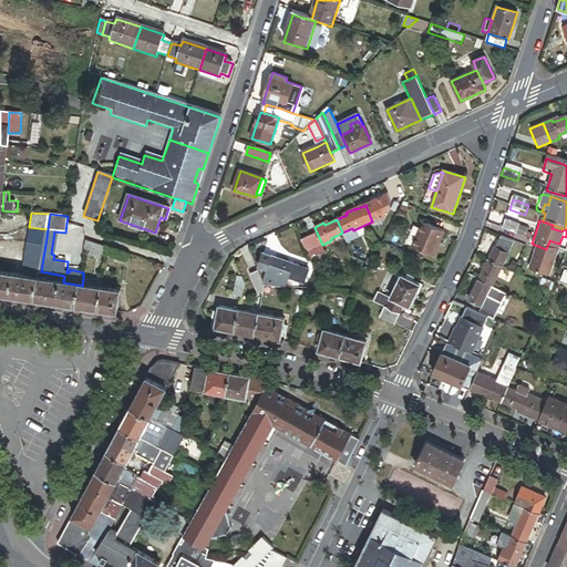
[(445,232),(422,222),(412,246),(435,257),(442,243),(440,243),(445,232)]
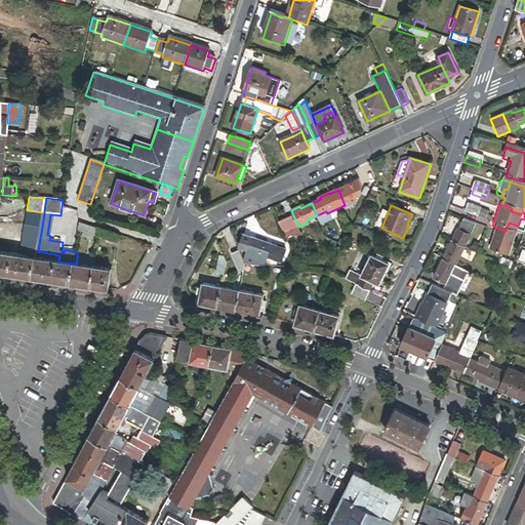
[(43,220),(44,212),(27,210),(26,218),(43,220)]
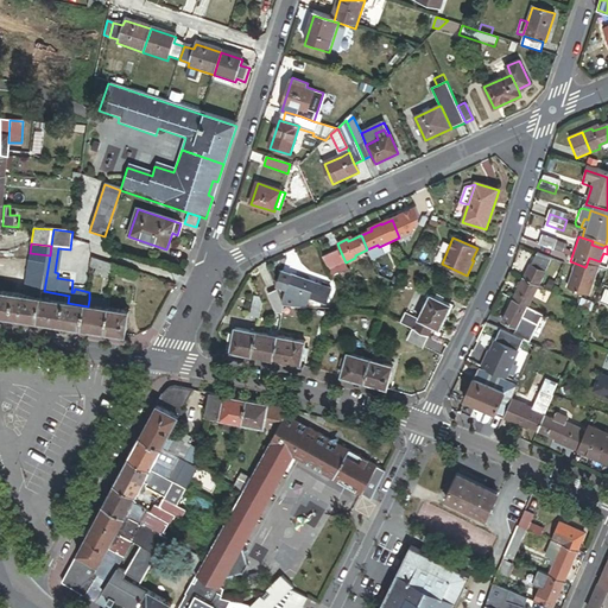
[(379,247),(378,245),(367,249),(372,260),(385,254),(381,246),(379,247)]
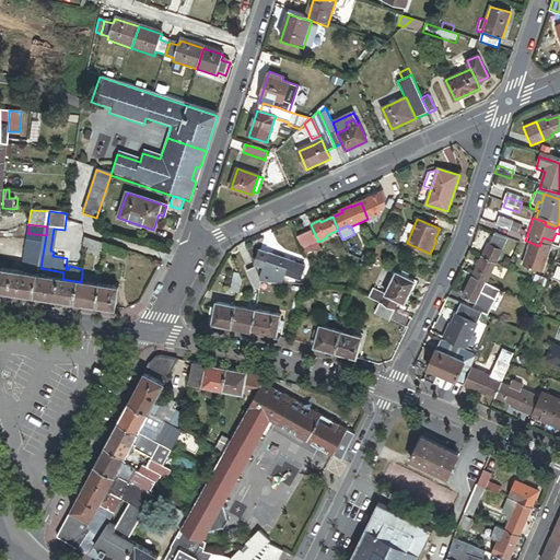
[(318,242),(313,230),(296,236),(304,253),(313,249),(314,252),(322,248),(318,242)]
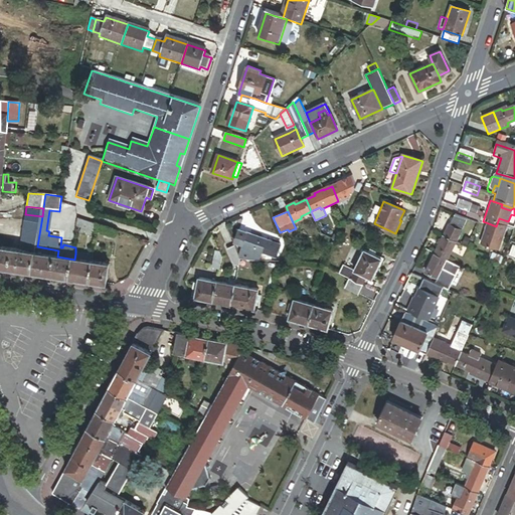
[(22,250),(36,253),(37,246),(42,216),(25,214),(20,244),(23,244),(22,250)]
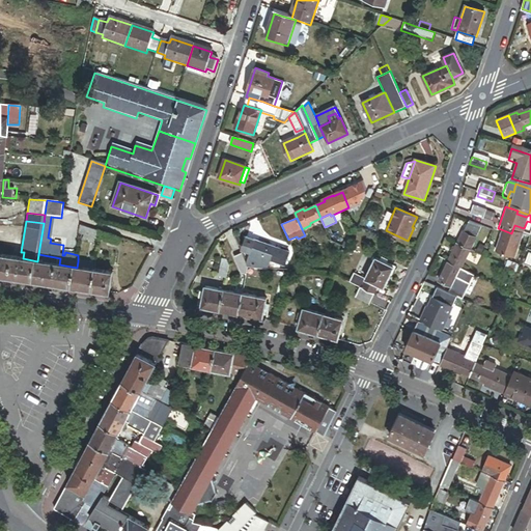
[(526,239),(530,226),(530,222),(527,221),(524,228),(514,225),(511,233),(521,236),(526,239)]
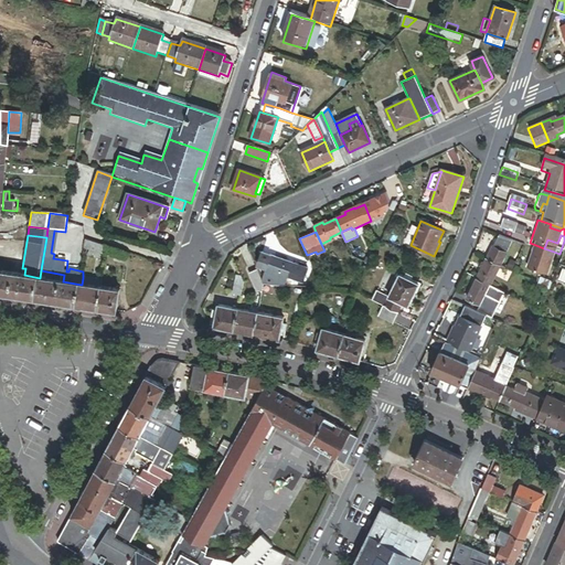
[(109,247),(88,240),(86,248),(92,251),(91,256),(102,259),(104,254),(108,256),(109,247)]
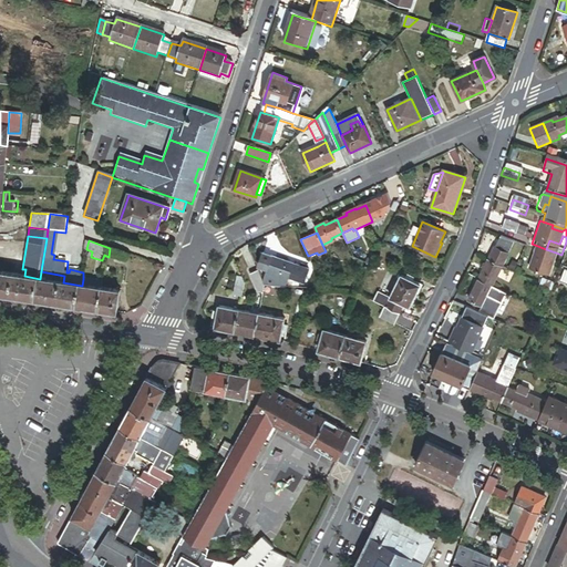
[(498,240),(493,251),(506,259),(513,245),(498,240)]
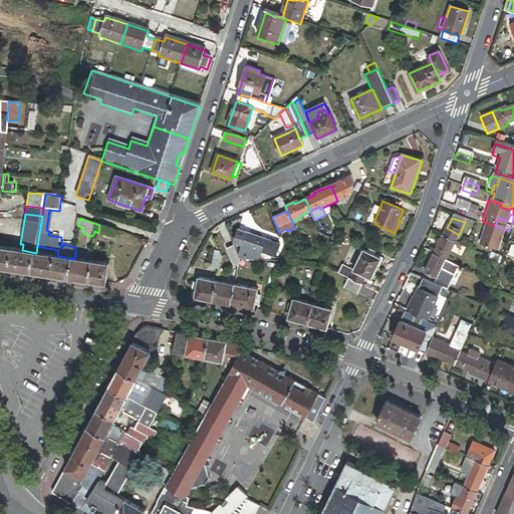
[(495,226),(485,222),(476,246),(495,253),(504,229),(495,226)]
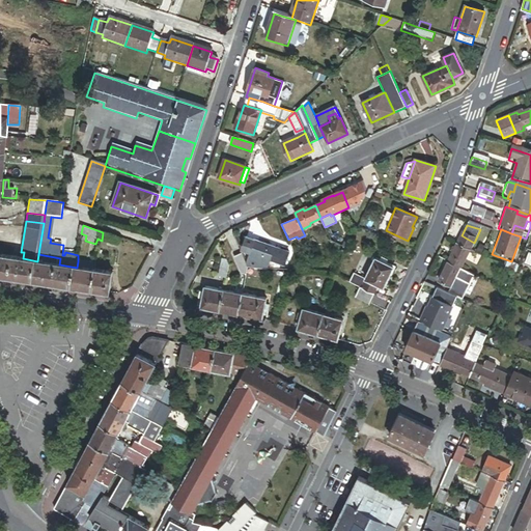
[(120,247),(123,239),(103,232),(102,241),(120,247)]
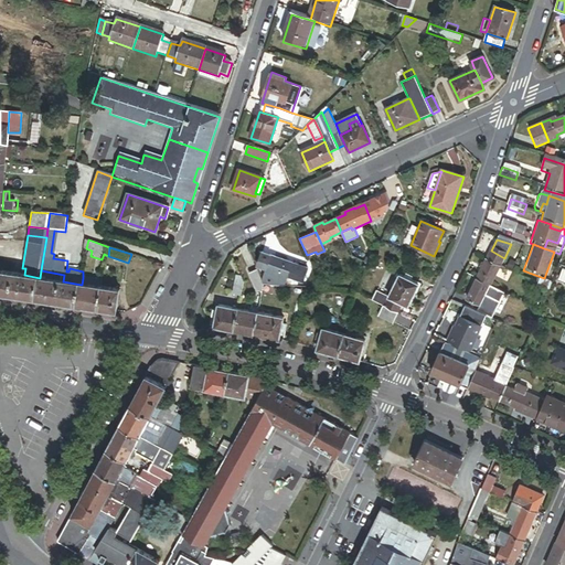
[(484,263),(498,269),(504,258),(491,251),(484,263)]
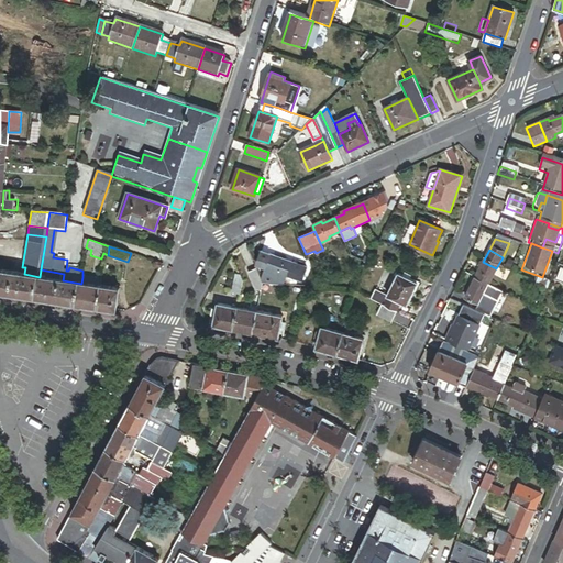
[(266,267),(272,254),(263,251),(257,264),(266,267)]
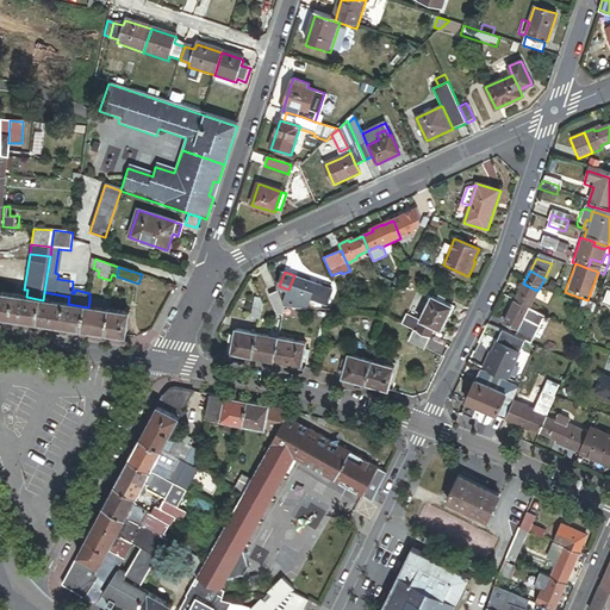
[(294,275),(288,290),(328,305),(334,291),(294,275)]
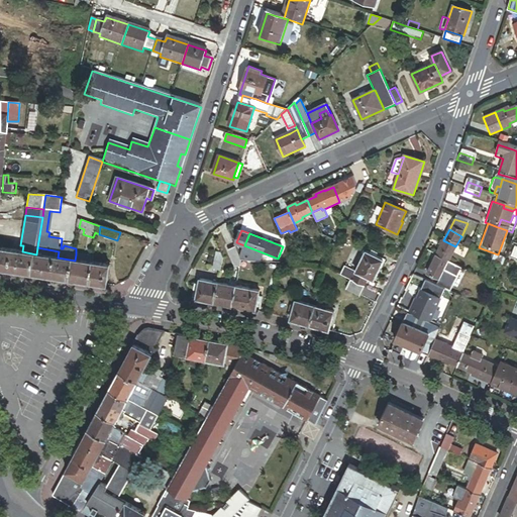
[(446,265),(455,246),(443,240),(434,257),(446,265)]
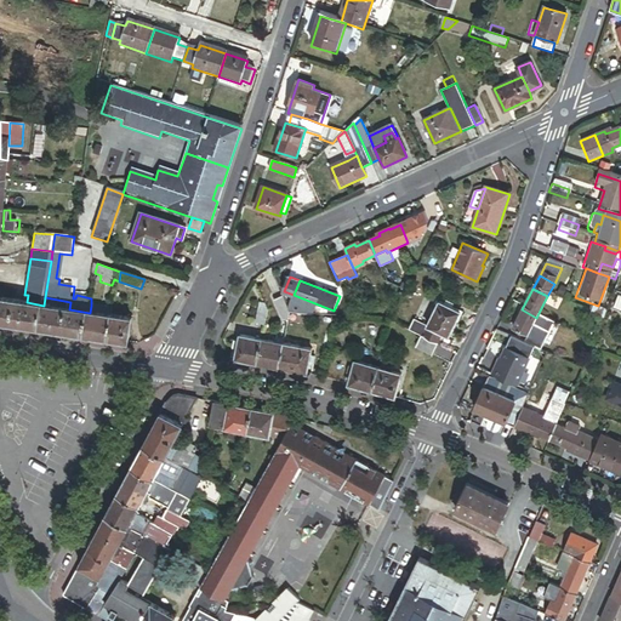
[(289,313),(283,296),(273,298),(280,318),(288,320),(289,313)]
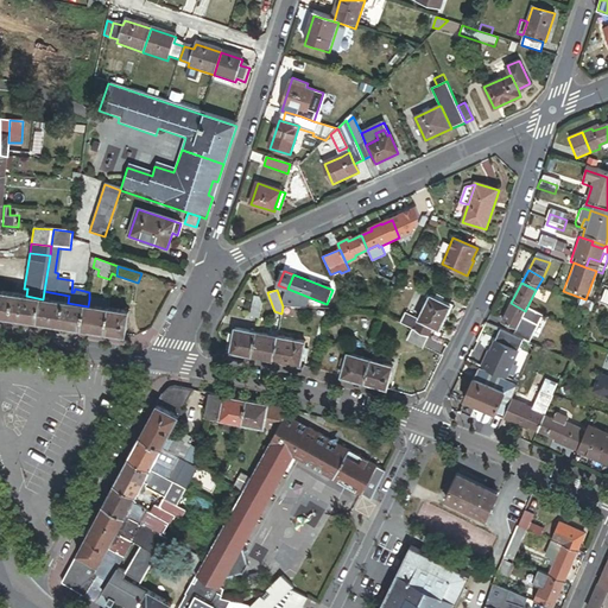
[(0,311),(39,318),(43,299),(26,296),(0,291),(0,311)]
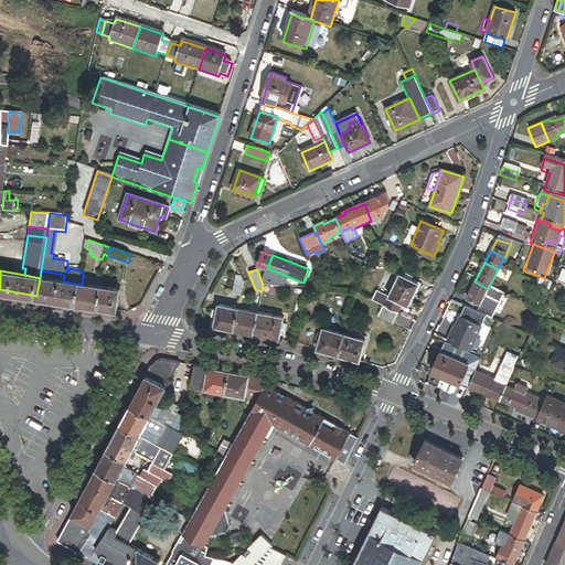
[(41,270),(40,278),(63,281),(64,275),(41,270)]
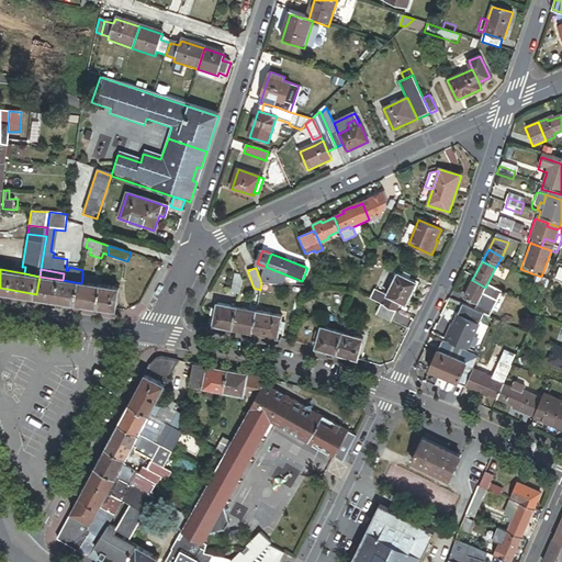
[(381,305),(394,312),(400,302),(405,305),(417,283),(397,273),(385,296),(381,305)]
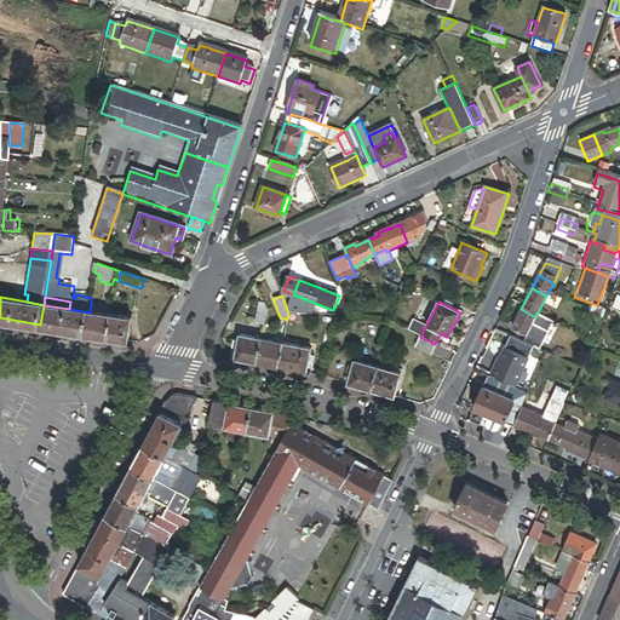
[(69,309),(44,305),(40,325),(86,332),(90,313),(69,309)]
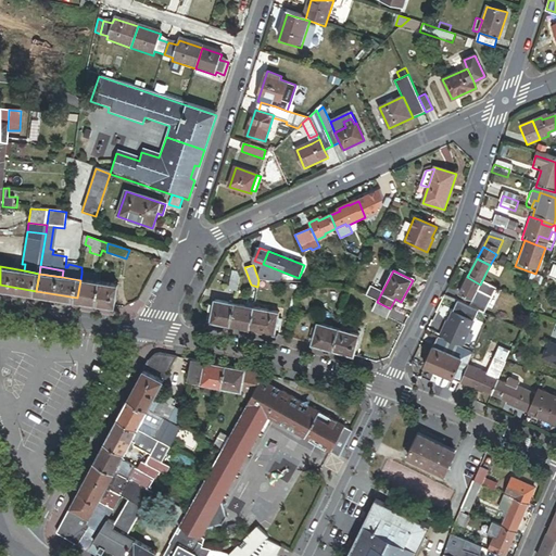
[(540,281),(529,276),(527,283),(536,288),(540,281)]
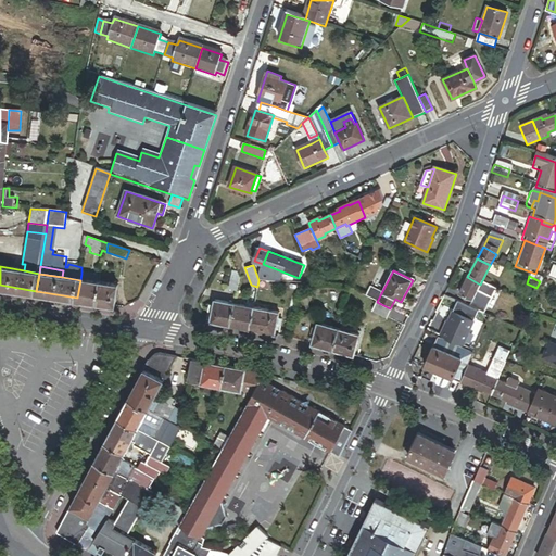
[(480,285),(467,277),(457,295),(471,303),(468,308),(474,312),(482,316),(495,292),(480,285)]
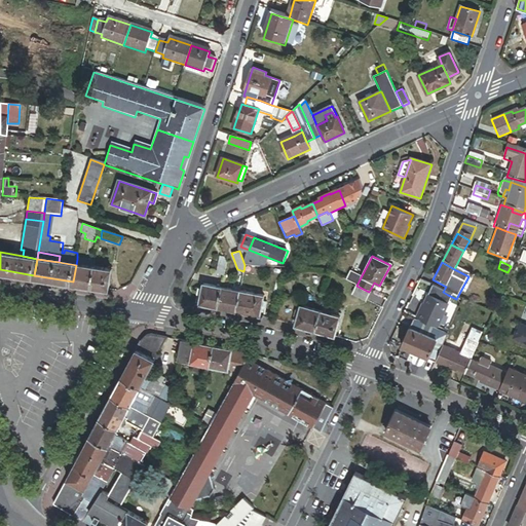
[(76,265),(73,282),(94,284),(97,263),(76,265)]
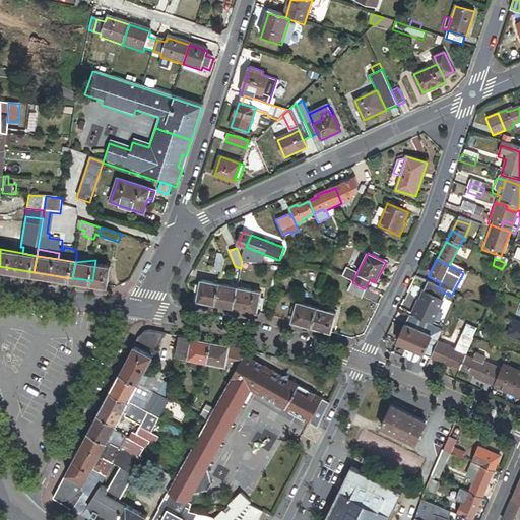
[(113,263),(95,260),(92,280),(111,284),(113,263)]
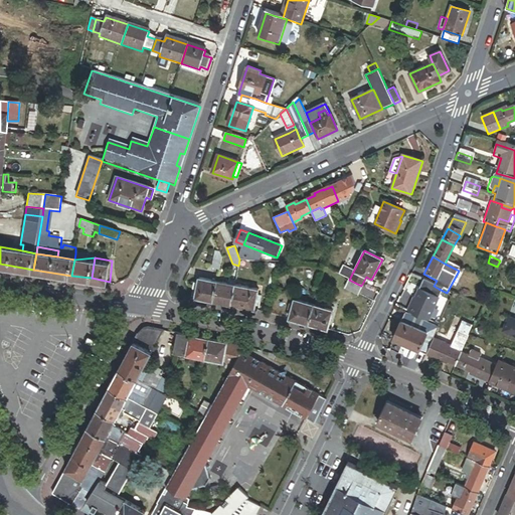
[(349,280),(353,272),(343,266),(339,274),(348,279),(349,280)]
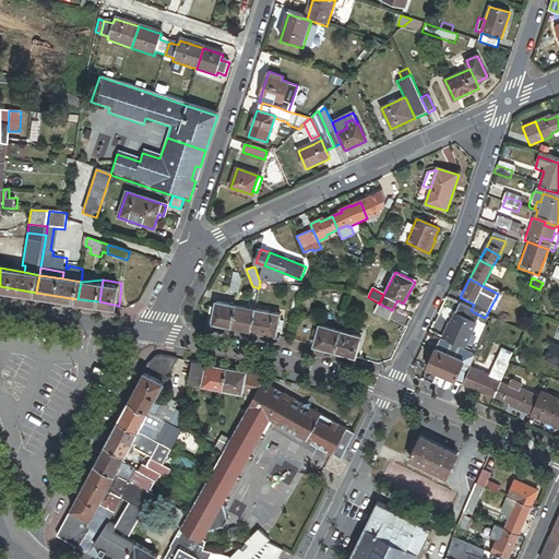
[(216,302),(212,324),(232,328),(235,306),(216,302)]
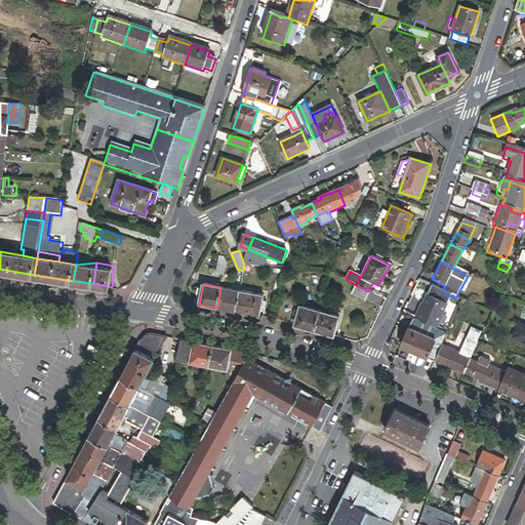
[(356,285),(355,284),(351,293),(364,300),(369,291),(368,291),(356,285)]
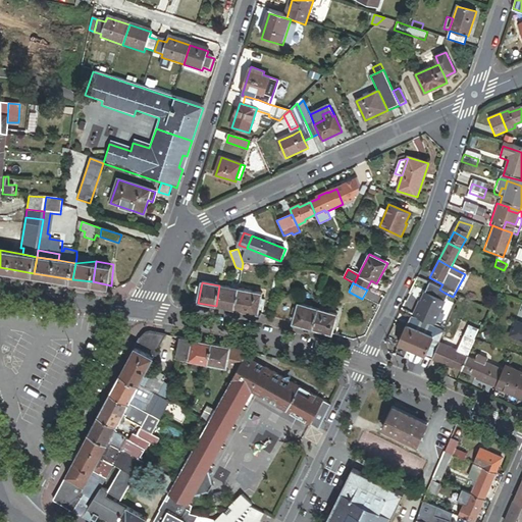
[(235,310),(238,290),(230,289),(219,285),(216,306),(235,310)]
